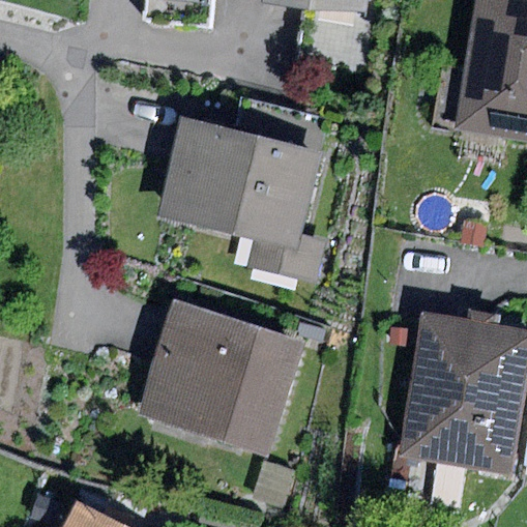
[(269,0),(304,6),(366,16),(369,0),(269,0)]
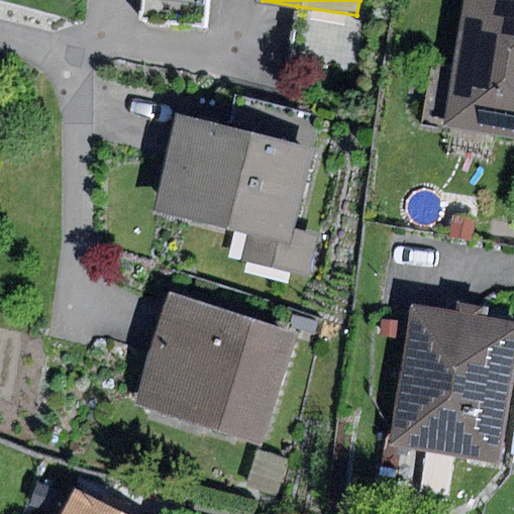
[(464,0),(443,125),(513,136),(513,0),(464,0)]
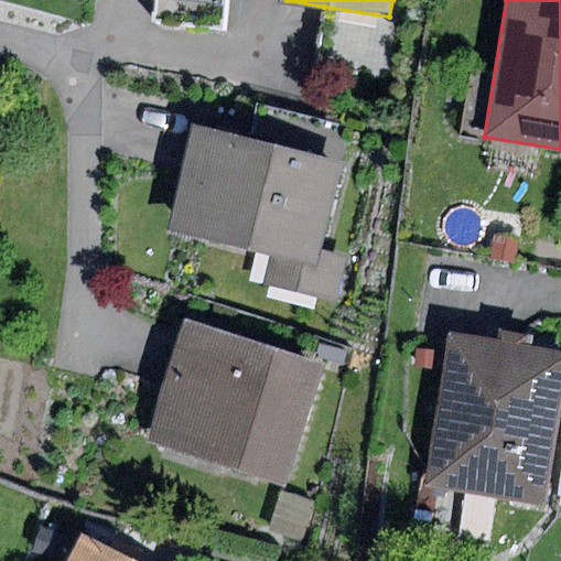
[(389,17),(324,7),(315,64),(390,76),(399,19),(389,17)]
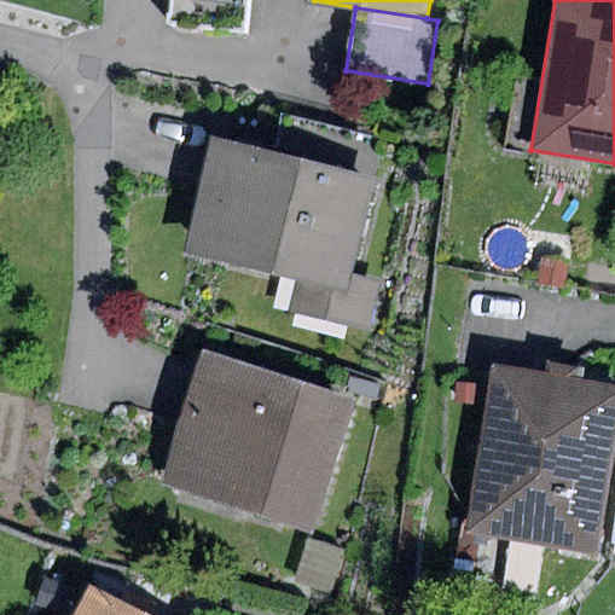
[(279,112),(271,151),(372,175),(381,137),(279,112)]
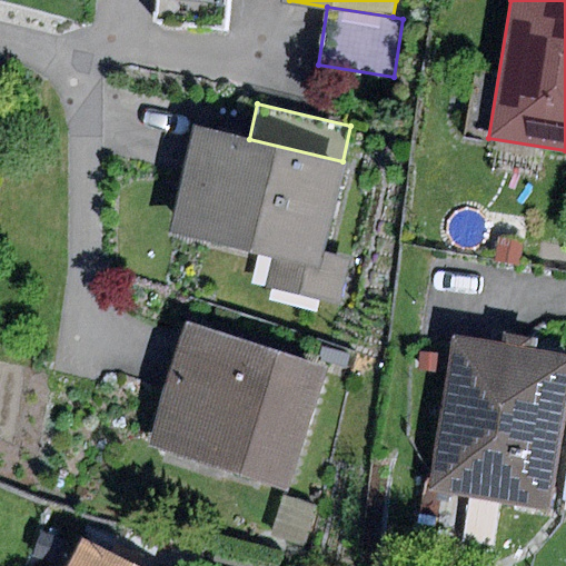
[(249,139),(191,125),(165,234),(269,259),(264,285),(338,303),(350,256),(321,249),(343,161),(249,139)]
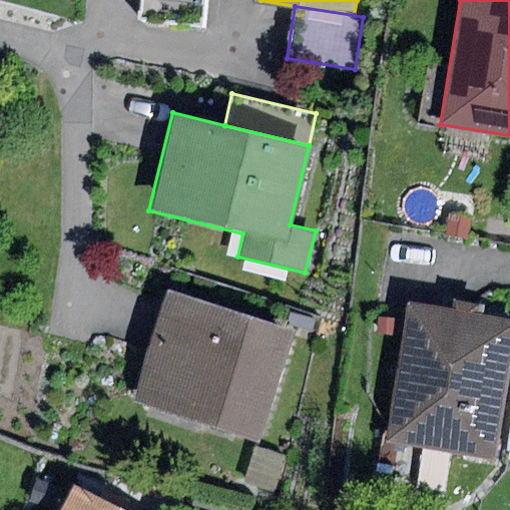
[(448,210),(445,231),(465,235),(468,214),(448,210)]
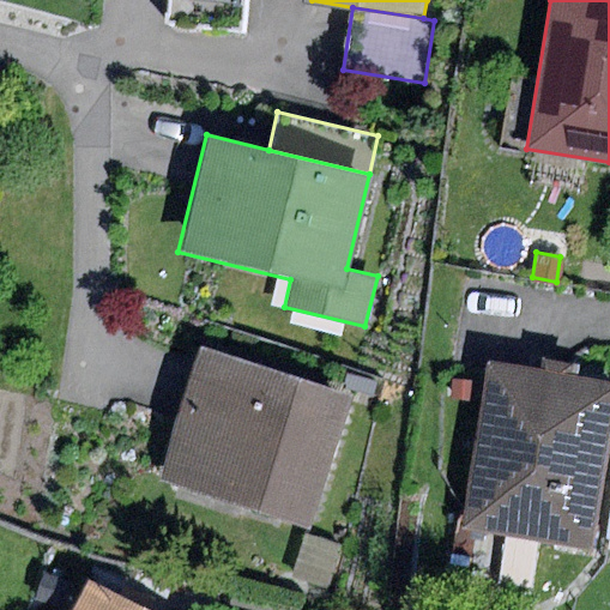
[(348,393),(199,345),(156,476),(305,525),(348,393)]
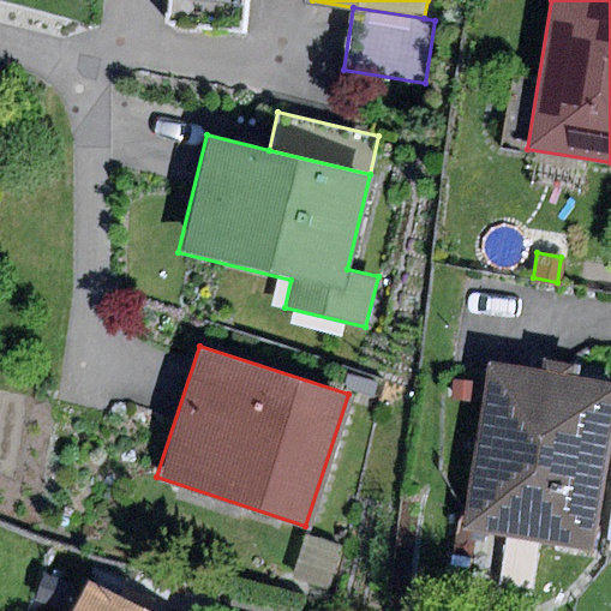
[(610,419),(610,385),(489,366),(463,523),(592,544),(610,419)]
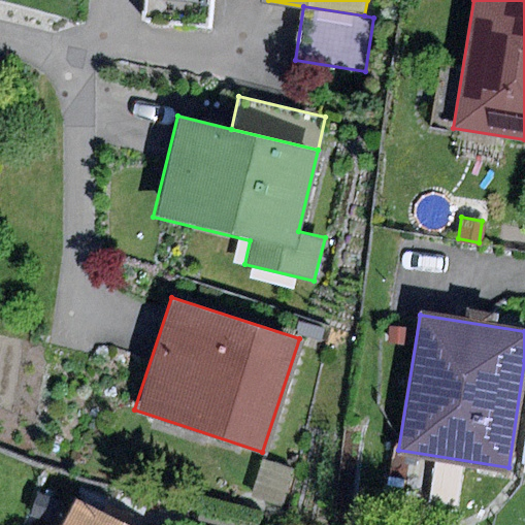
[(35,491),(28,514),(48,521),(57,498),(35,491)]
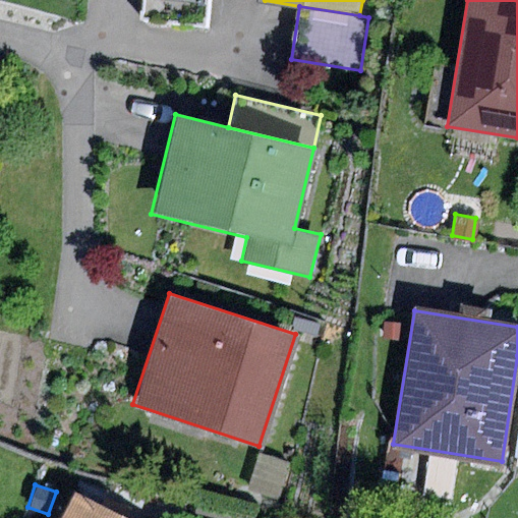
[(74,490),(60,517),(129,517),(101,503),(74,490)]
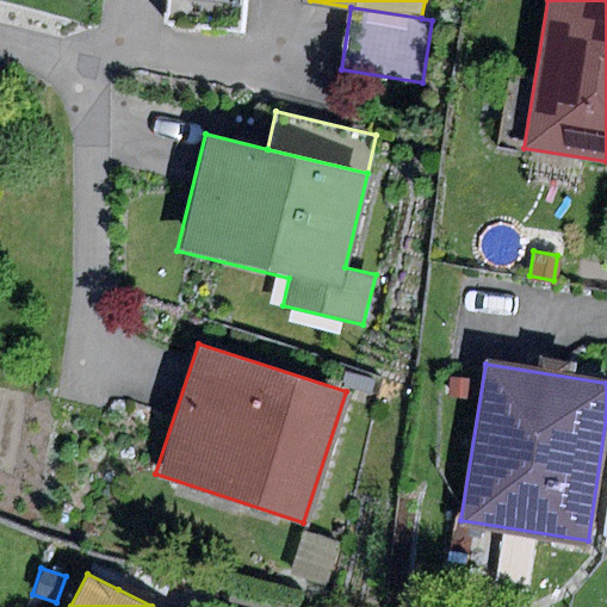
All buildings are outlined.
